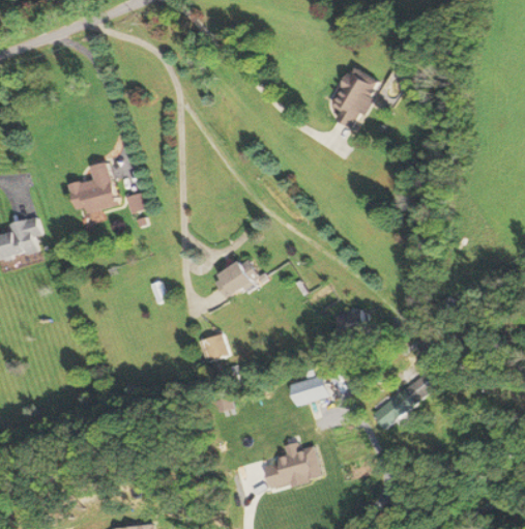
[(330,108),(337,111),(332,120),(354,130),(379,83),(351,68),(330,108)]
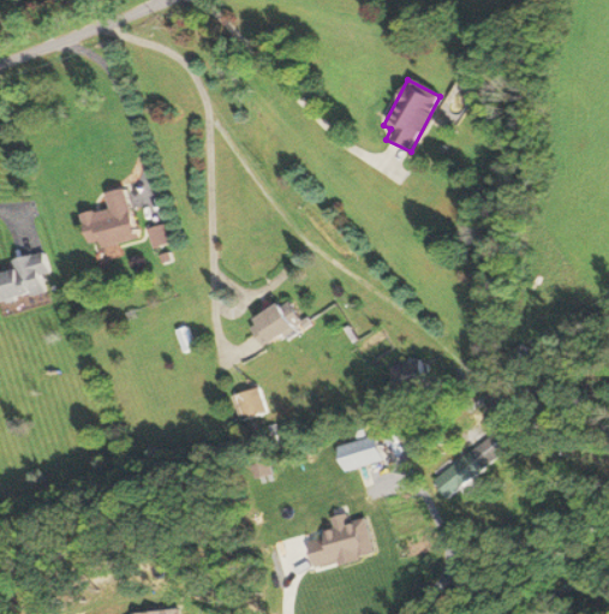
[(125,189),(105,194),(108,209),(82,214),(88,245),(99,243),(99,248),(135,240),(125,189)]
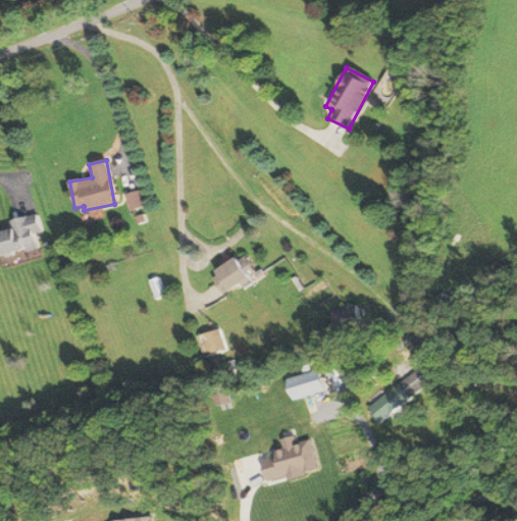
[(128,211),(141,206),(136,193),(123,197),(128,211)]
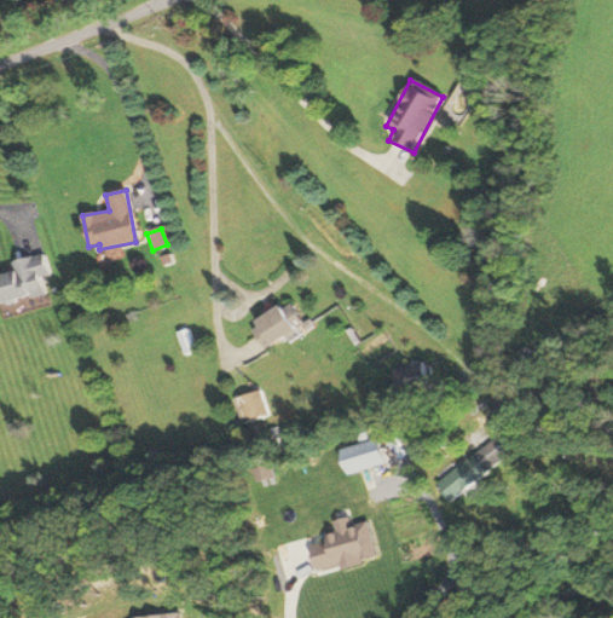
[(11,261),(13,271),(0,273),(0,304),(44,293),(39,275),(46,273),(41,254),(11,261)]
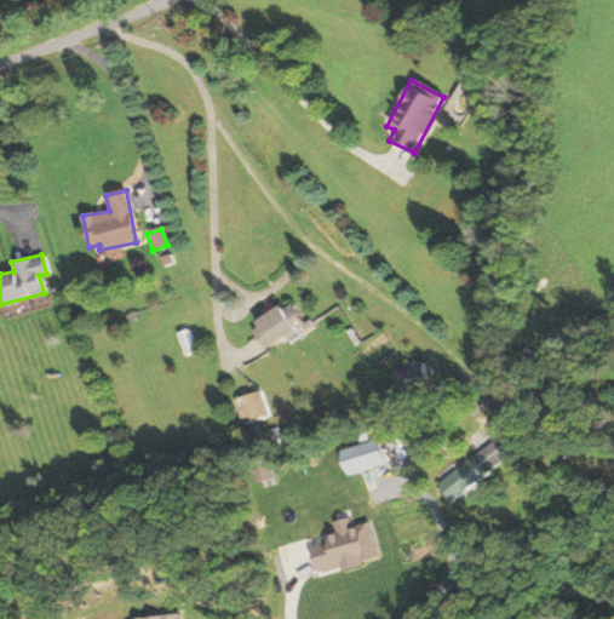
[(247,327),(263,351),(296,330),(280,305),(247,327)]
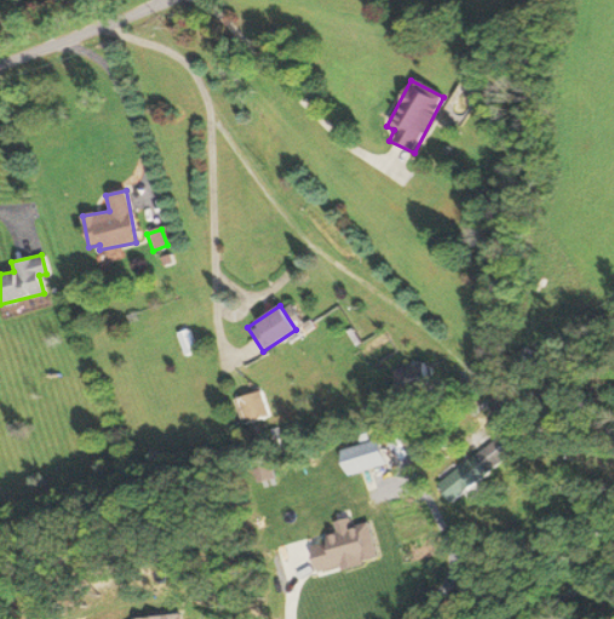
[(267,417),(257,389),(231,397),(241,425),(267,417)]
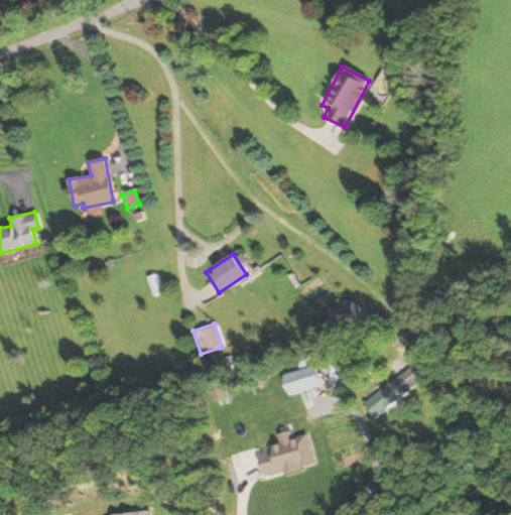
[(425,379),(411,361),(361,398),(375,416),(425,379)]
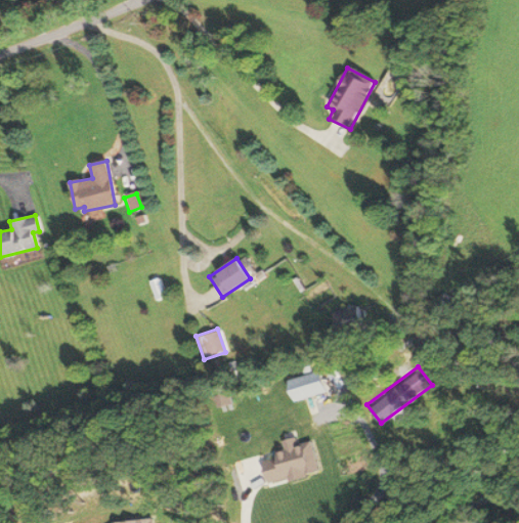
[(294,401),(327,392),(320,371),(288,381),(294,401)]
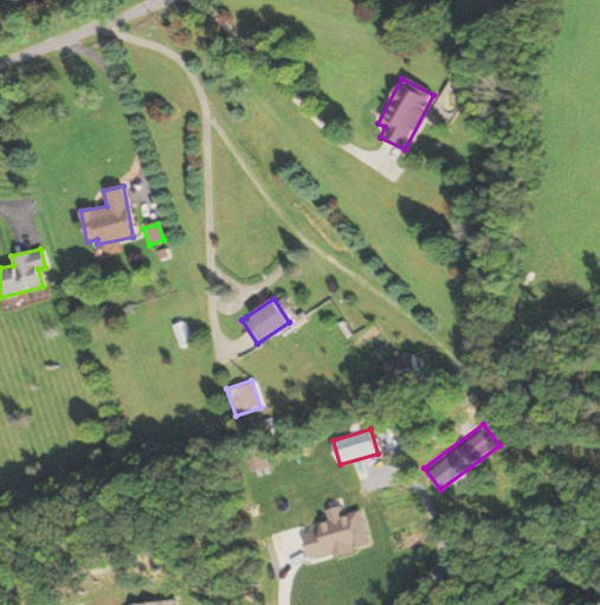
[(308,560),(330,554),(331,557),(367,548),(357,512),(298,526),(308,560)]
